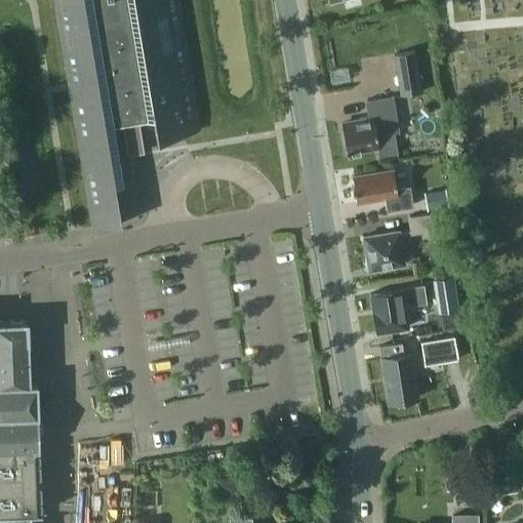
[(56,0),(72,86),(73,96),(95,229),(96,230),(124,226),(117,186),(125,184),(115,125),(123,124),(124,124),(125,124),(129,149),(130,149),(142,142),(138,121),(141,121),(155,119),(158,139),(180,135),(202,131),(178,0),(56,0)]
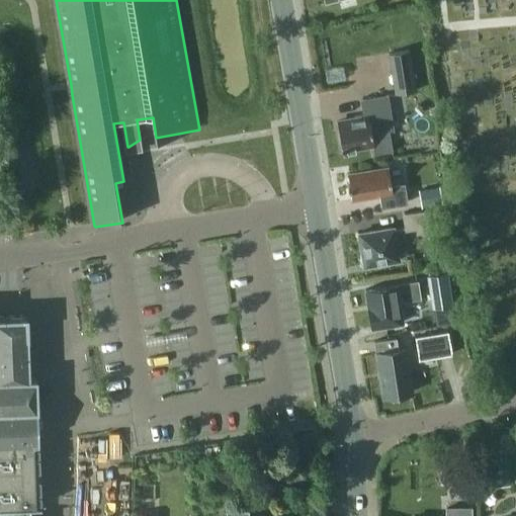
[(411,52),(390,55),(397,95),(417,92),(411,52)]
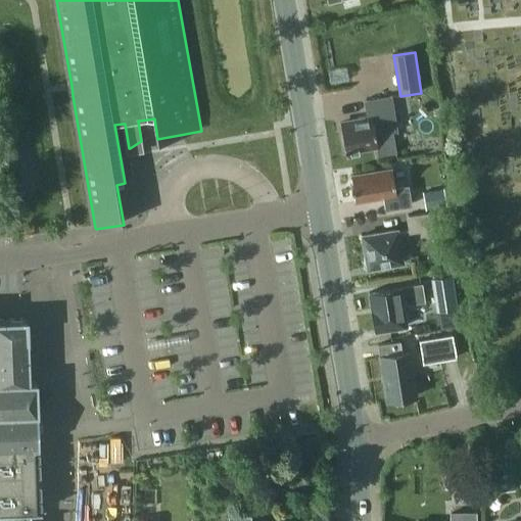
[(377,147),(379,156),(397,153),(393,131),(398,130),(392,95),(366,99),(369,117),(360,119),(358,122),(341,125),(346,152),(350,151),(351,154),(361,152),(360,150),(377,147)]
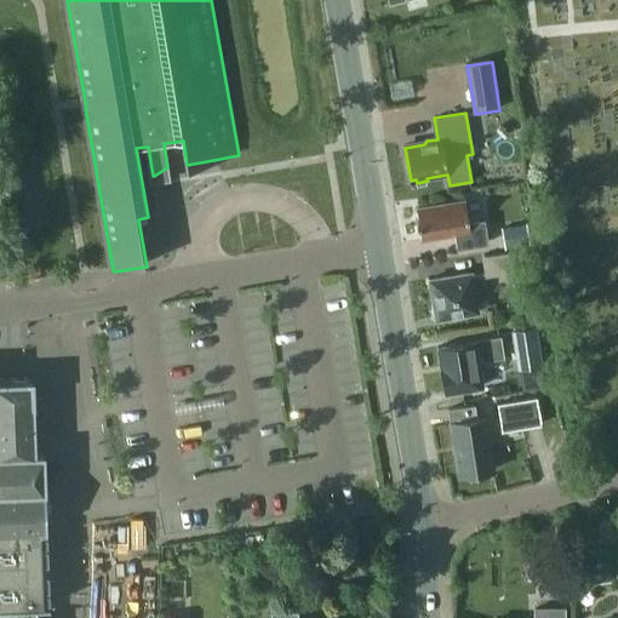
[(467,204),(418,212),(423,239),(447,235),(447,239),(457,236),(459,250),(490,244),(486,221),(470,224),(467,204)]
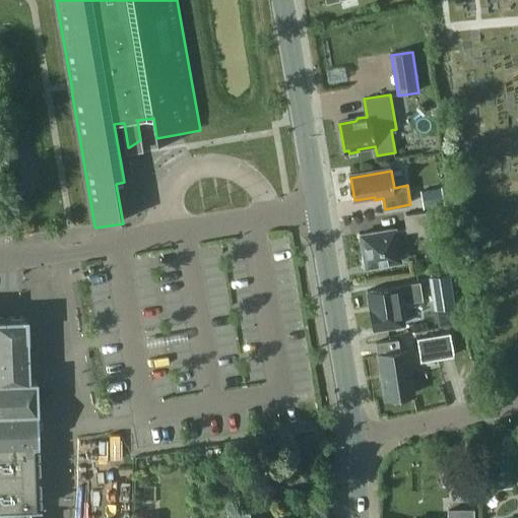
[(443,188),(422,191),(424,209),(446,205),(443,188)]
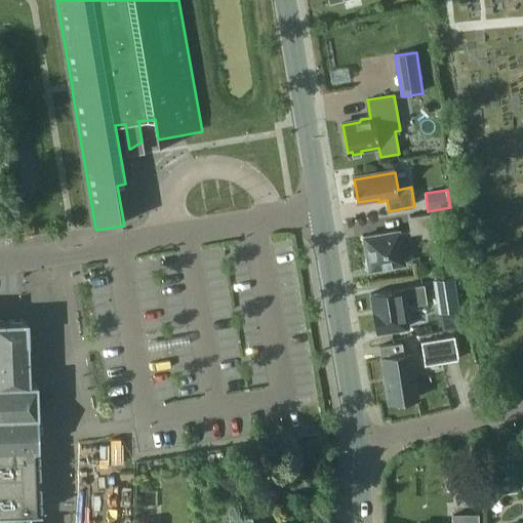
[(408,218),(411,236),(438,232),(436,213),(408,218)]
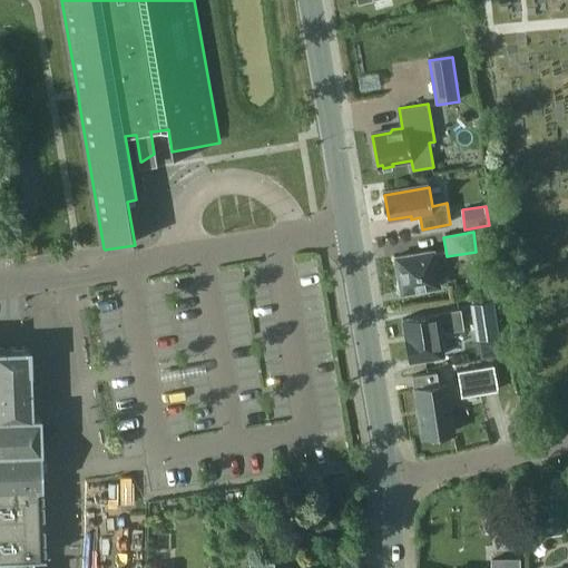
[(434,254),(397,261),(402,296),(441,290),(440,283),(448,281),(443,254),(436,256),(434,254)]
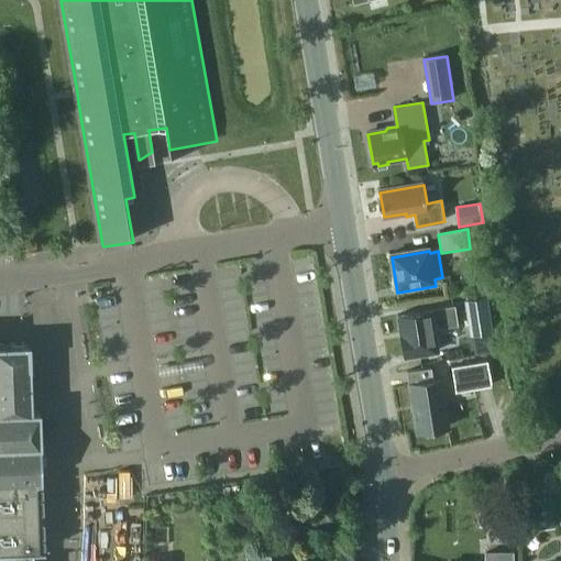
[(471,336),(493,332),(487,297),(465,300),(471,336)]
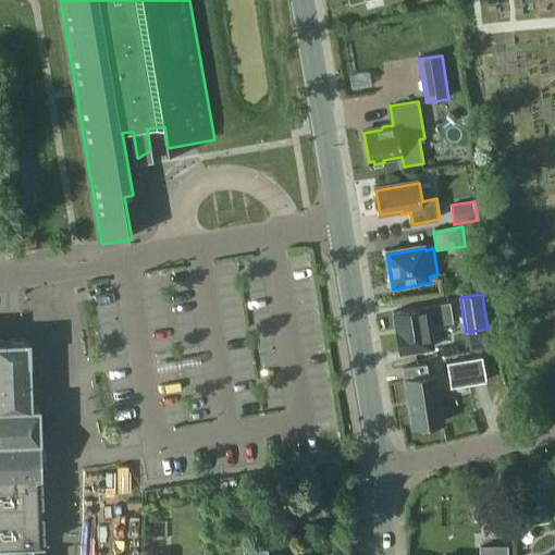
[(451,306),(395,316),(402,356),(435,350),(434,345),(432,328),(454,324),(451,306)]
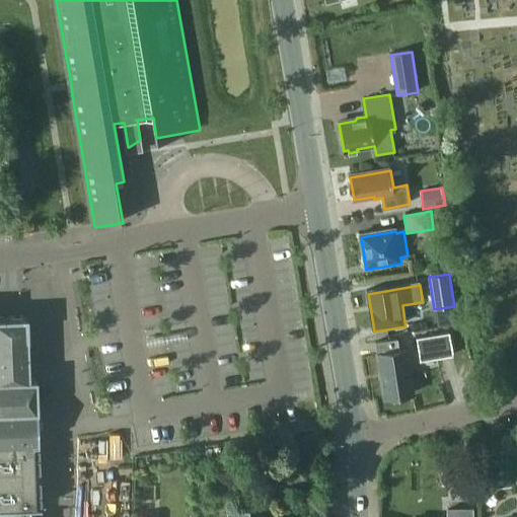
[(32,516),(33,508),(43,507),(38,379),(30,379),(28,317),(0,318),(0,516),(32,516)]
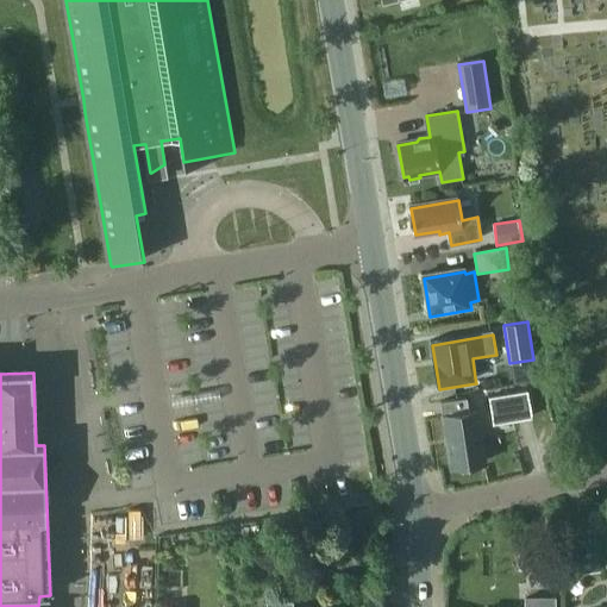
[(467,399),(443,404),(452,468),(487,463),(479,411),(469,412),(467,399)]
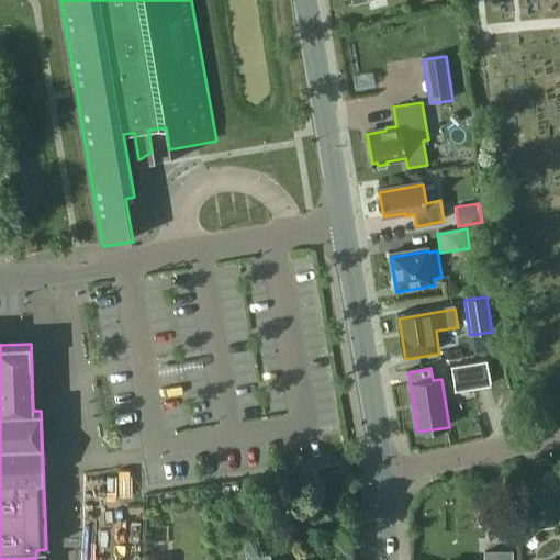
[(451,379),(455,394),(491,388),(489,372),(451,379)]
